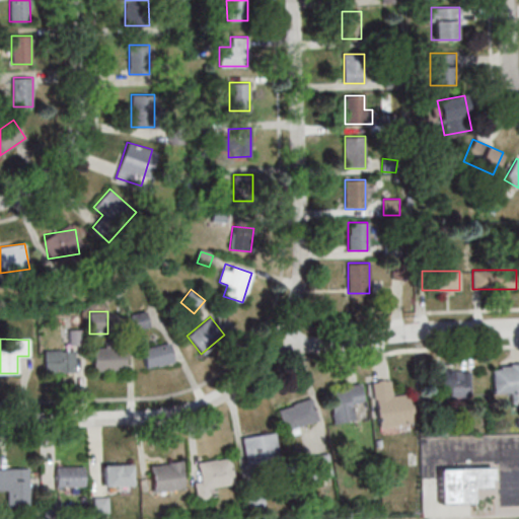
[(141,349),(145,368),(173,362),(168,343),(141,349)]
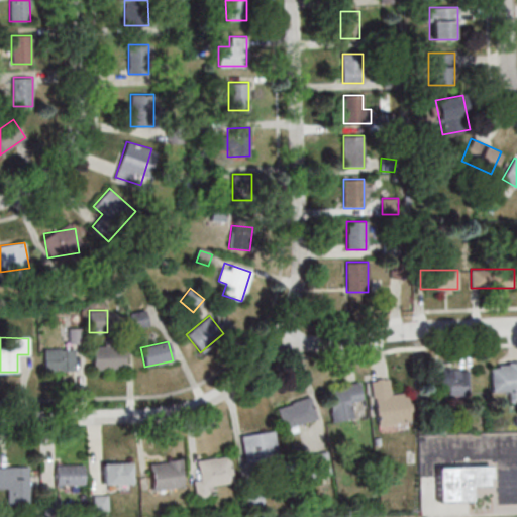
[(92,346),(92,369),(125,369),(125,346),(92,346)]
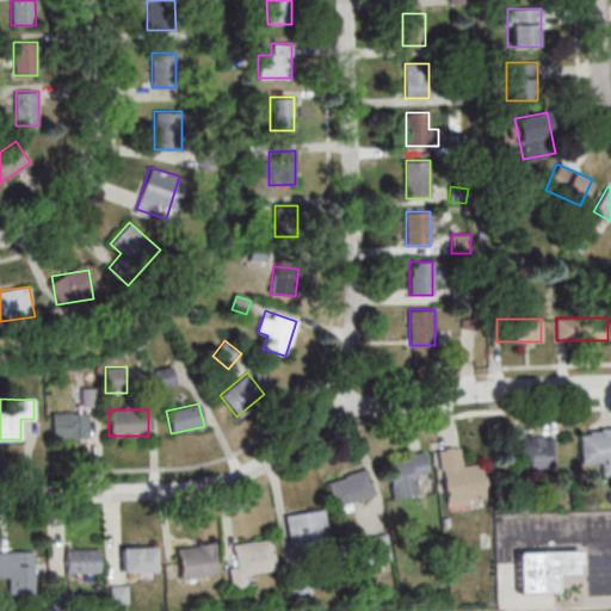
[(53,412),(53,439),(87,439),(87,412),(53,412)]
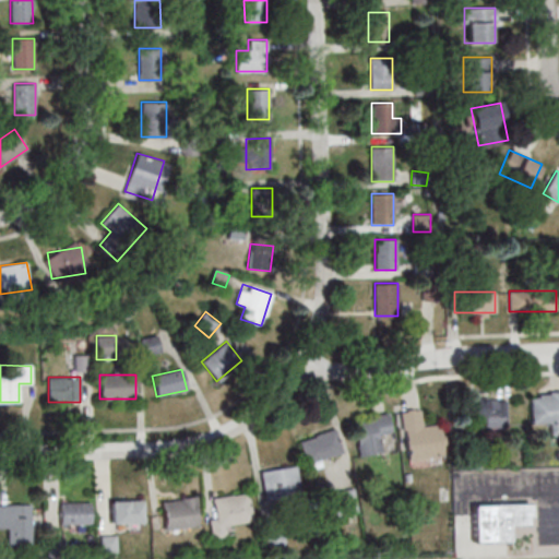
[(558,391),(531,392),(530,423),(549,423),(549,433),(558,432),(558,391)]
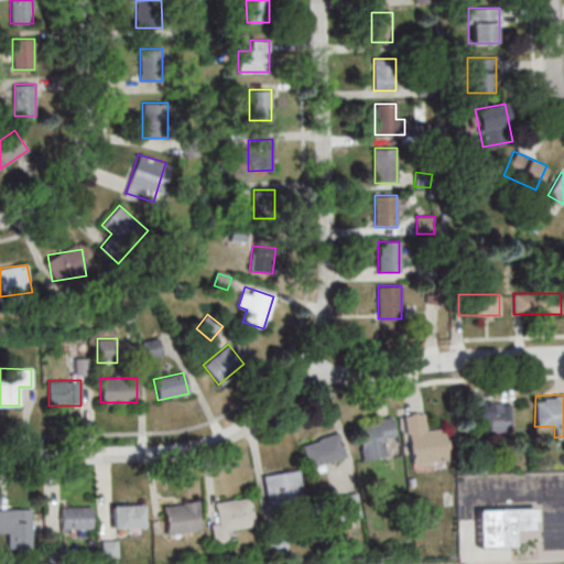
[(511,431),(511,402),(472,402),(472,421),(489,421),(489,431),(511,431)]
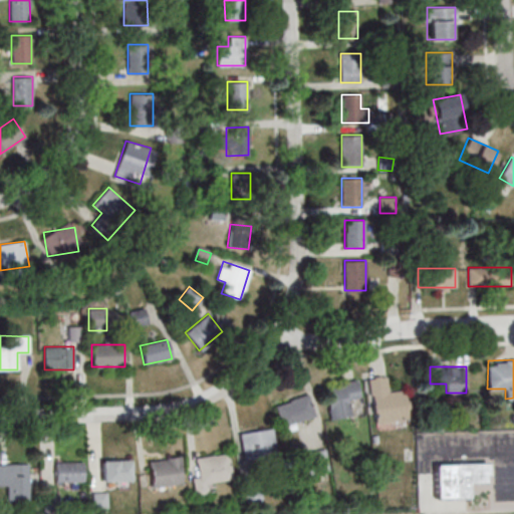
[(409,420),(406,390),(391,392),(389,375),(368,377),(373,424),(409,420)]
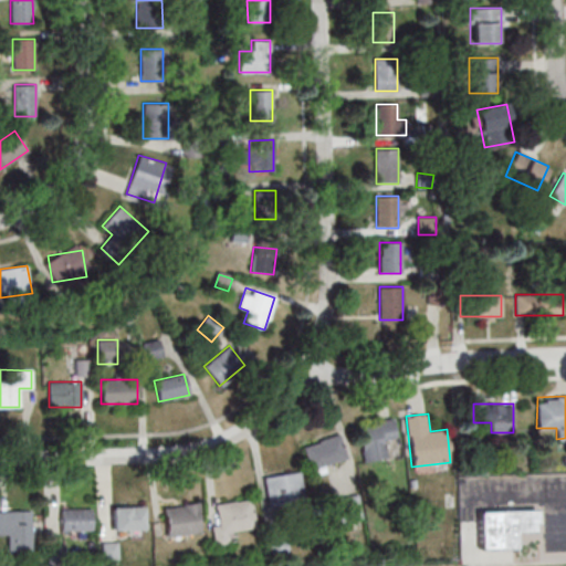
[(396,440),(392,419),(358,425),(363,461),(387,458),(385,441),(396,440)]
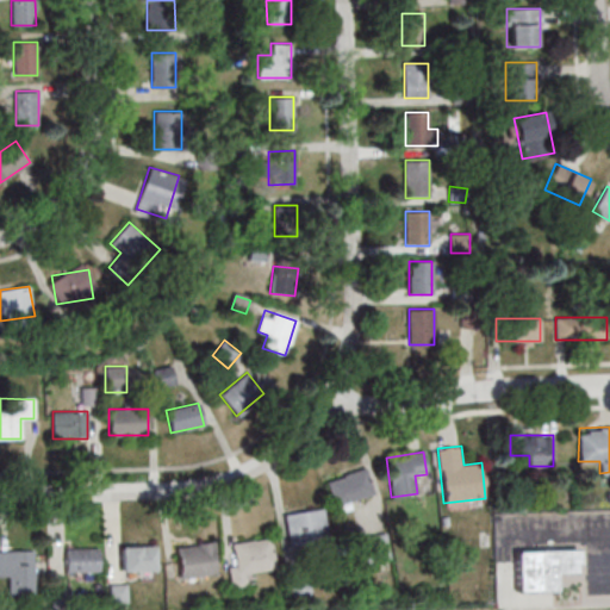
[(374,497),(366,468),(327,480),(334,509),(374,497)]
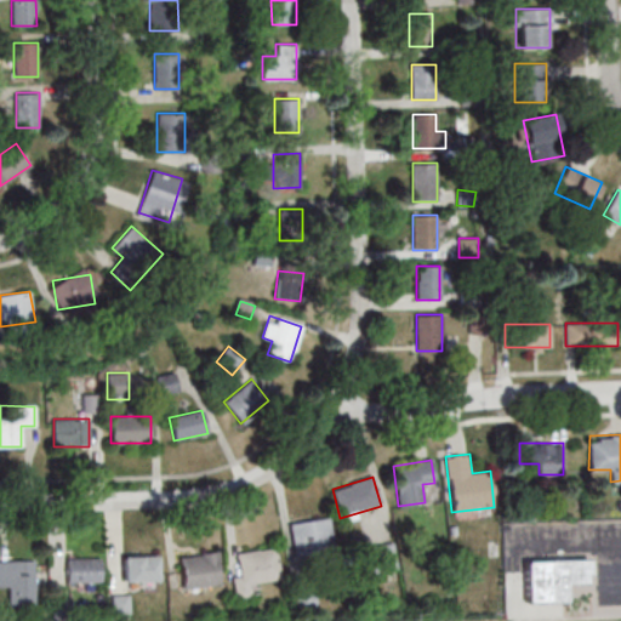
[(294,553),(335,547),(330,517),(289,523),(294,553)]
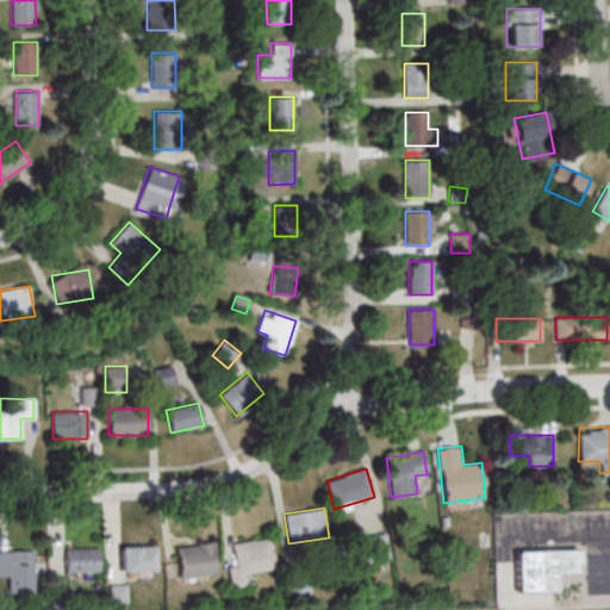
[(234,587),(248,586),(246,572),(275,568),(271,537),(228,542),(234,587)]
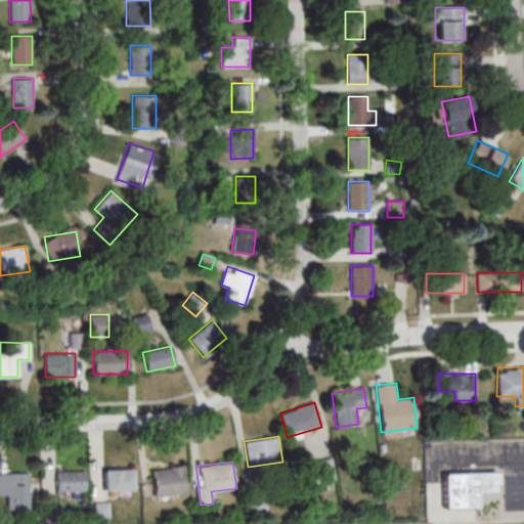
[(185,492),(182,465),(150,469),(154,496),(185,492)]
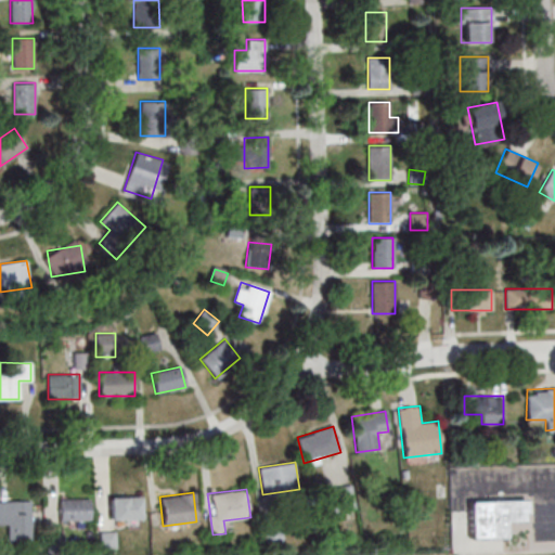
[(106,497),(106,519),(141,519),(141,497),(106,497)]
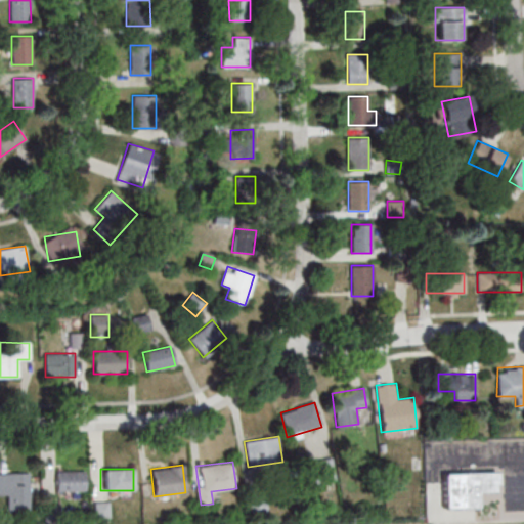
[(85,490),(85,470),(56,470),(56,490),(85,490)]
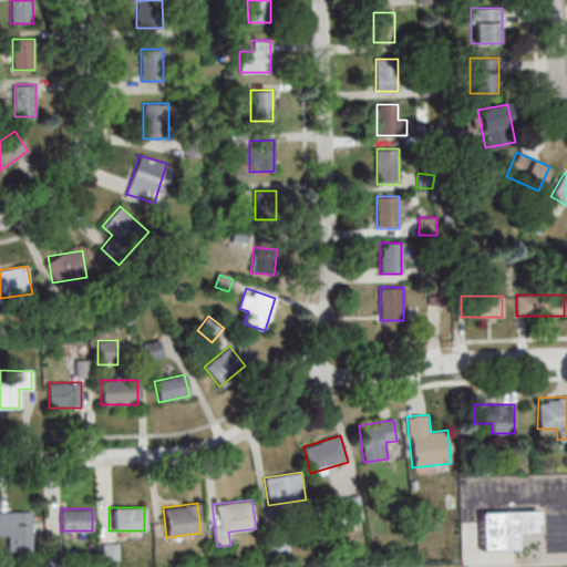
[(30,553),(30,511),(0,511),(0,535),(9,536),(9,553),(30,553)]
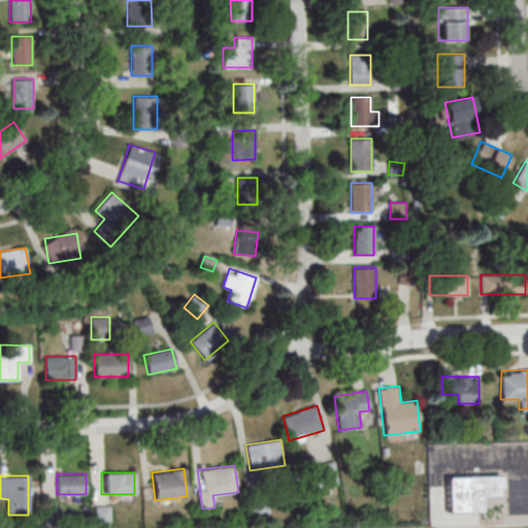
[(446,476),(447,513),(480,512),(480,496),(500,496),(499,475),(446,476)]
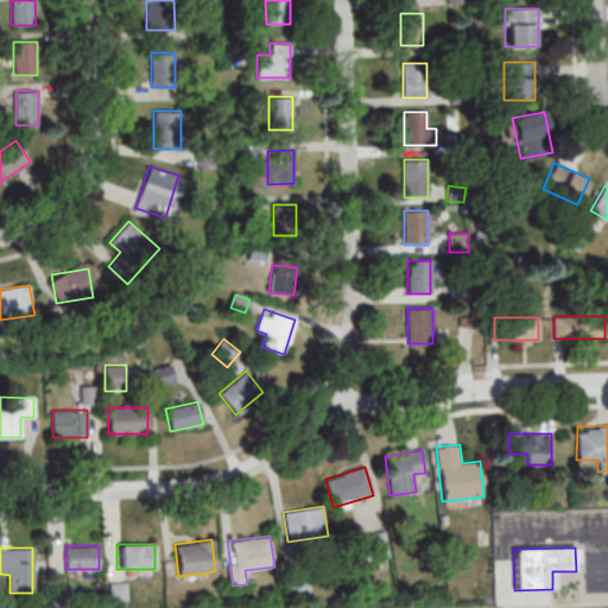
[(126,582),(109,582),(109,600),(126,600),(126,582)]
